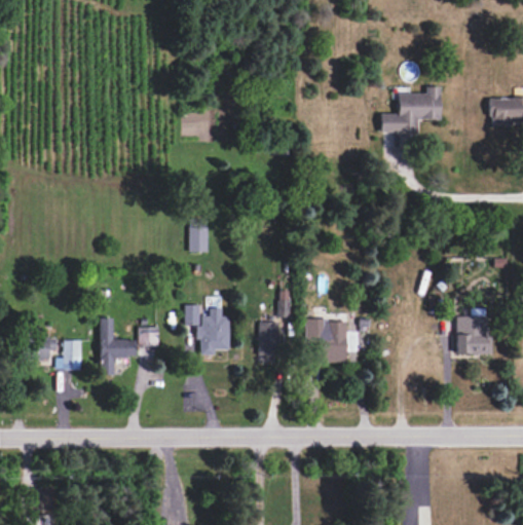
[(398,95),(398,114),(381,114),(381,134),(418,133),(418,120),(441,120),(440,87),(426,87),(426,94),(398,95)]
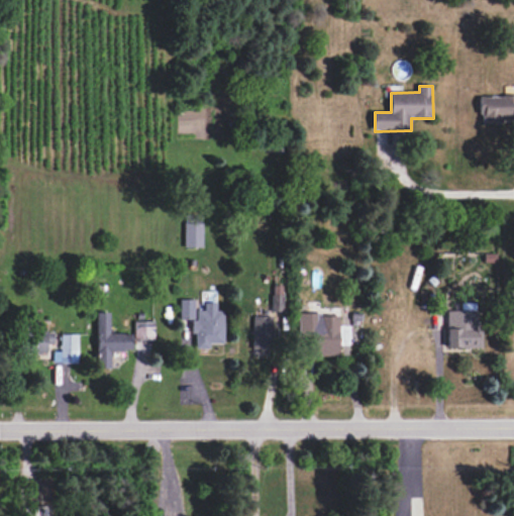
[(513,96),(482,97),(482,124),(503,124),(503,118),(513,117),(513,96)]
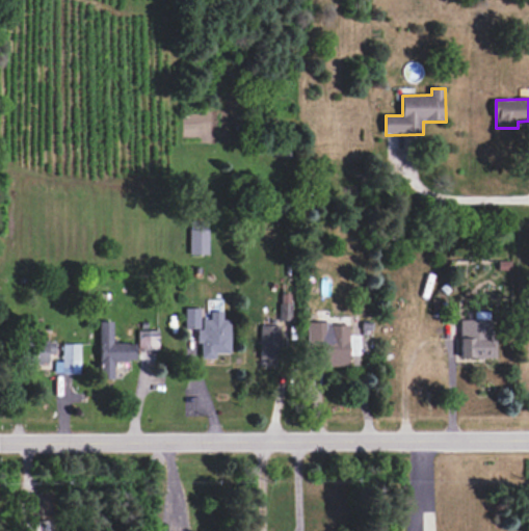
[(210,256),(210,221),(191,221),(191,256),(210,256)]
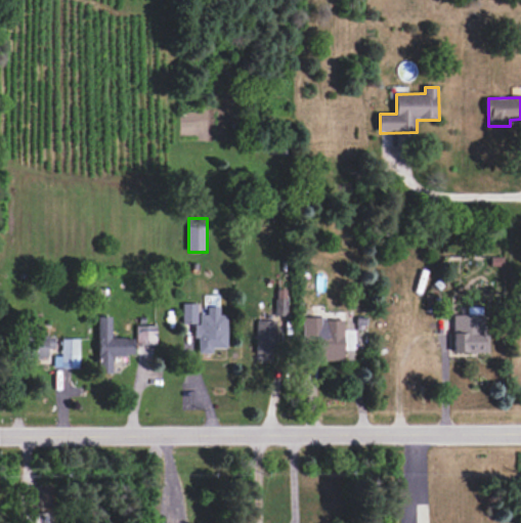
[(199,304),(184,304),(184,323),(200,323),(199,304)]
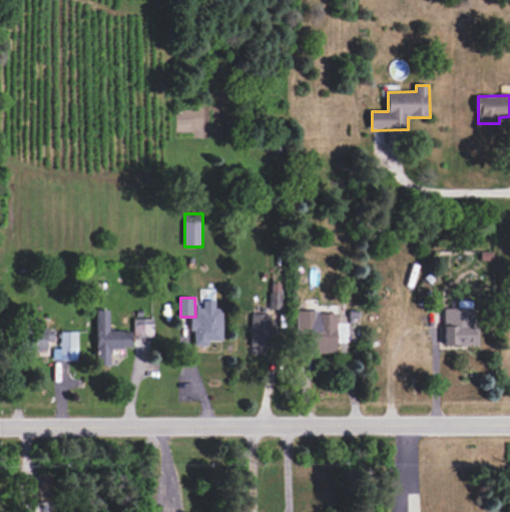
[(223,341),(223,309),(216,309),(216,301),(204,301),(204,309),(196,309),(196,318),(188,318),(188,332),(196,332),(196,347),(209,347),(209,341),(223,341)]
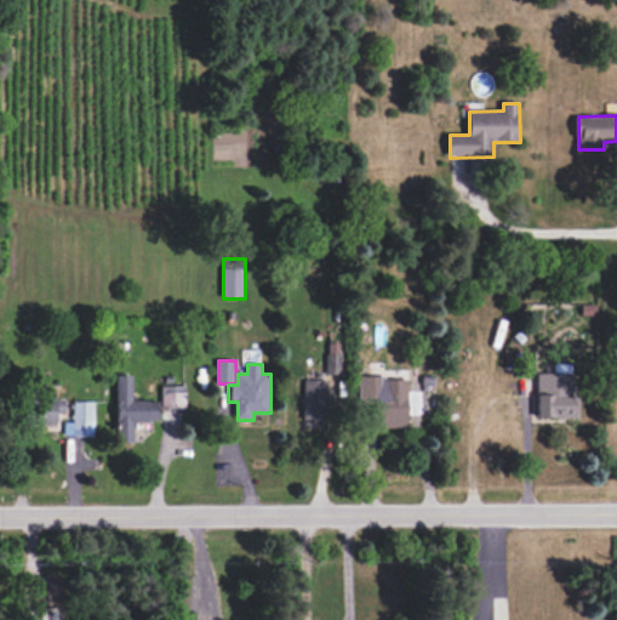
[(538,419),(581,417),(581,398),(573,398),(573,374),(538,374),(538,419)]
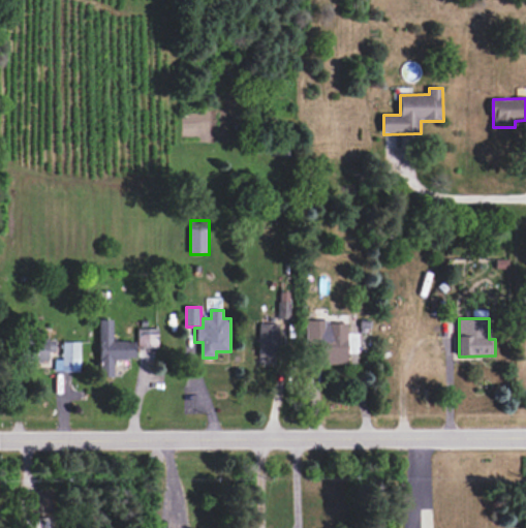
[(114,320),(100,320),(100,377),(115,377),(115,360),(136,360),(136,342),(114,342),(114,320)]
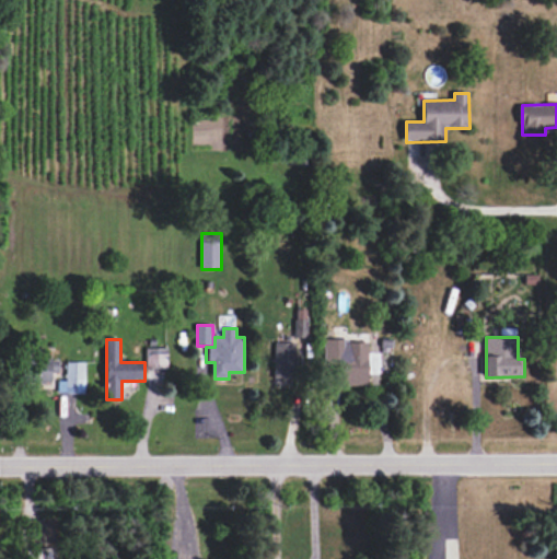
[(369,341),(325,341),(325,364),(339,364),(339,386),(369,385),(369,341)]
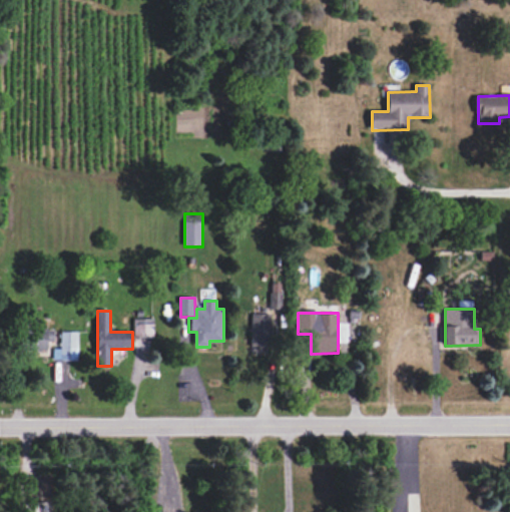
[(272,315),(252,314),(251,351),(271,351),(272,315)]
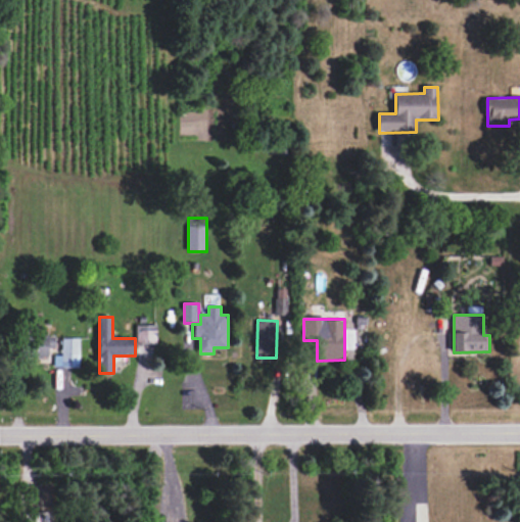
[(157,325),(138,326),(138,343),(158,343),(157,325)]
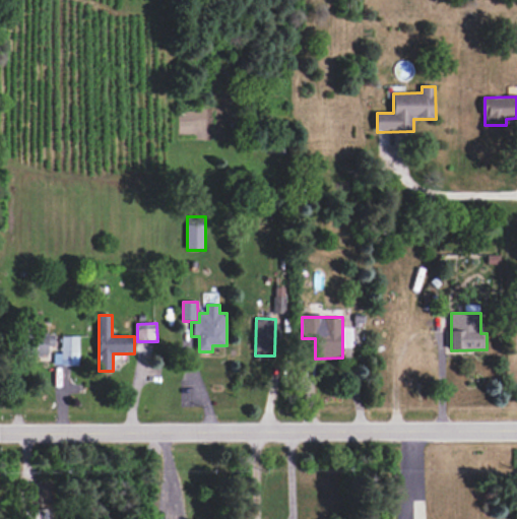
[(56,347),(56,335),(28,333),(28,355),(49,357),(50,346),(56,347)]
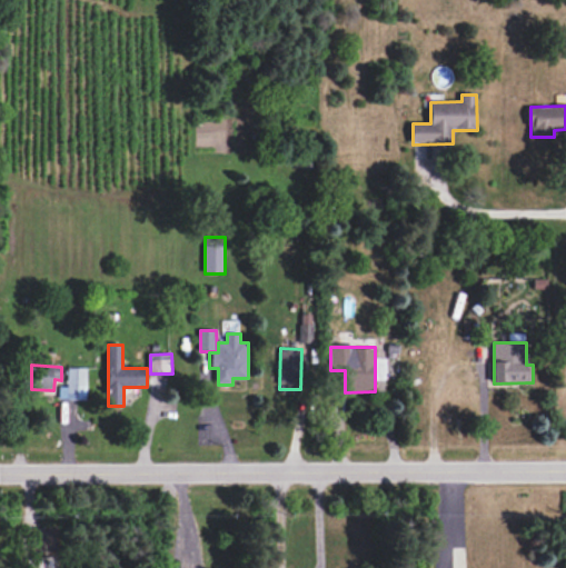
[(88,400),(88,369),(69,368),(69,388),(61,388),(61,400),(88,400)]
